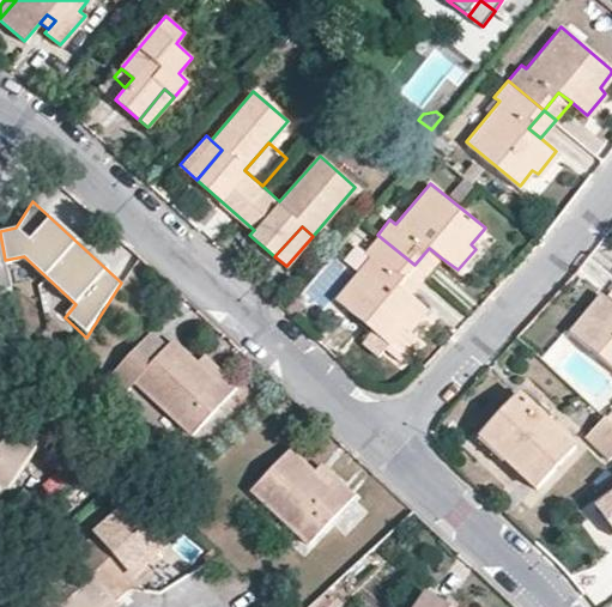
[(0,291),(11,290),(5,260),(0,234),(0,291)]
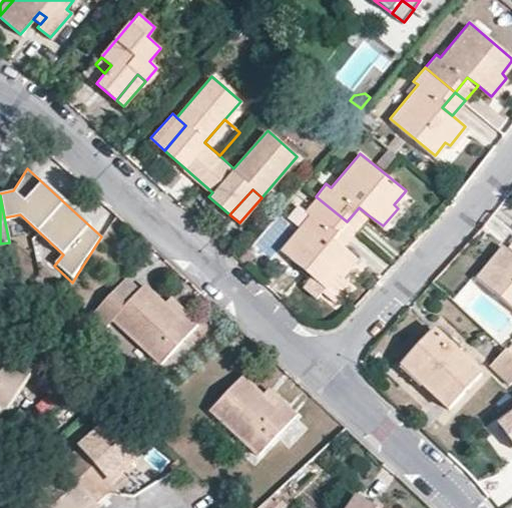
[(334,238),(347,221),(316,196),(304,210),(310,214),(300,226),(281,249),(312,275),(304,285),(318,297),(323,290),(337,273),(342,277),(357,259),(343,246),(334,238)]
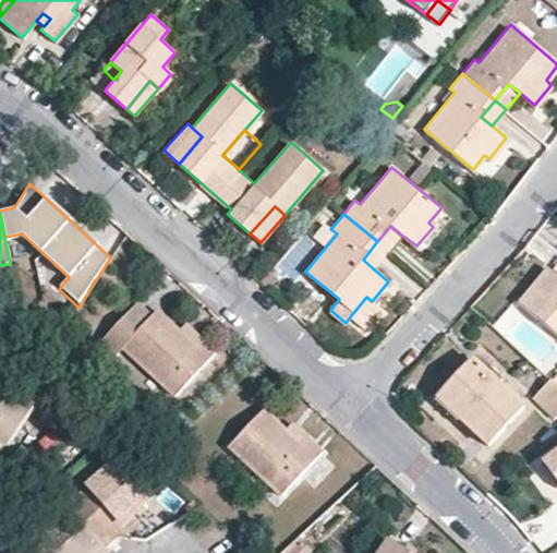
[(326,247),(337,233),(330,229),(321,220),(310,233),(326,247)]
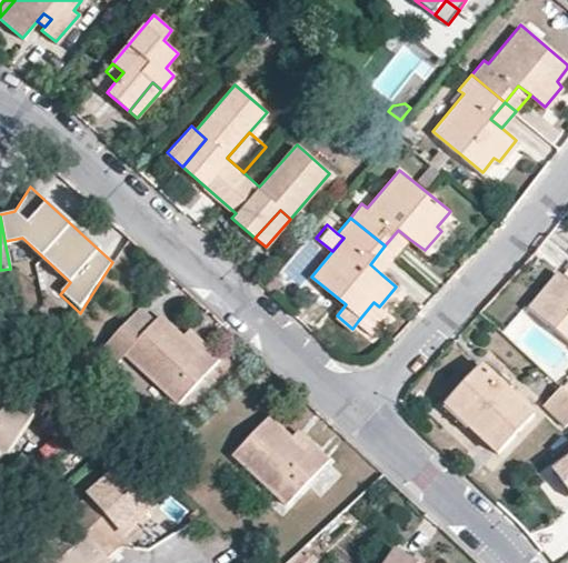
[(385,245),(396,255),(409,239),(398,230),(385,245)]
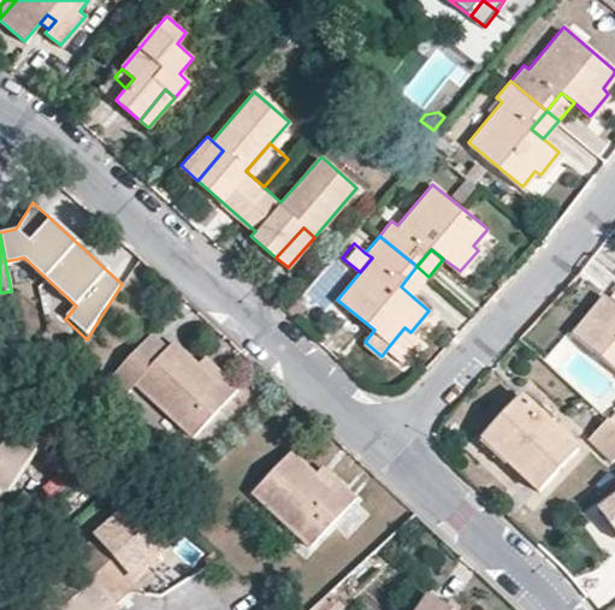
[(417,266),(401,286),(412,296),(429,277),(417,266)]
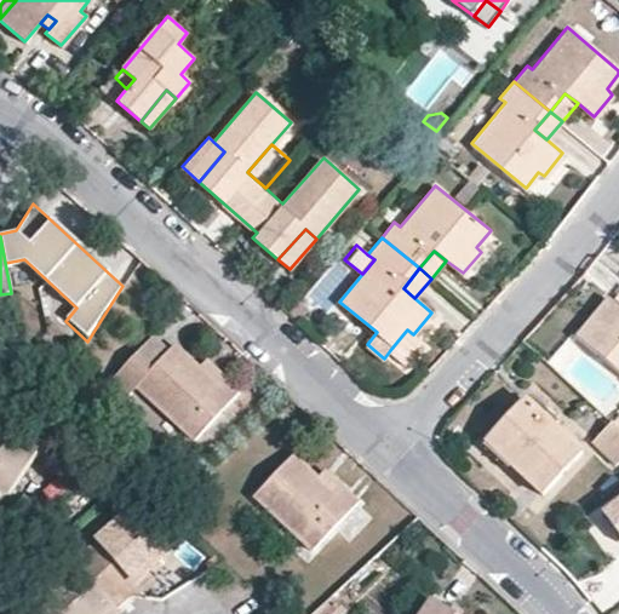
[(618,303),(608,294),(575,333),(618,368),(618,303)]
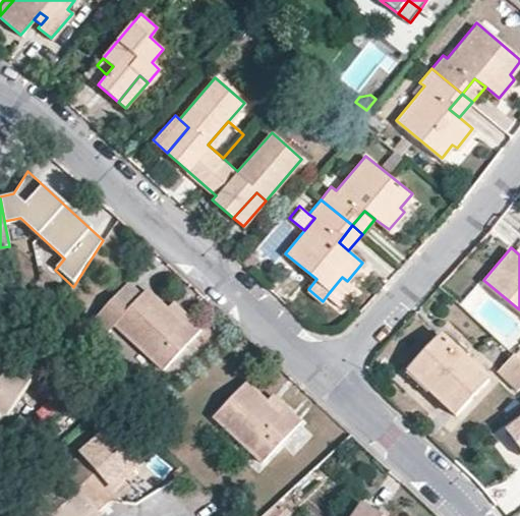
[(342,277),(328,294),(341,305),(355,288),(347,281),(342,277)]
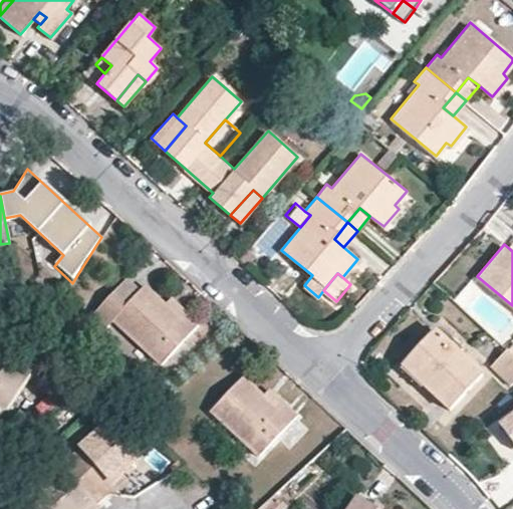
[(197,321),(185,309),(179,316),(163,301),(142,282),(137,288),(123,276),(97,303),(160,361),(197,321)]
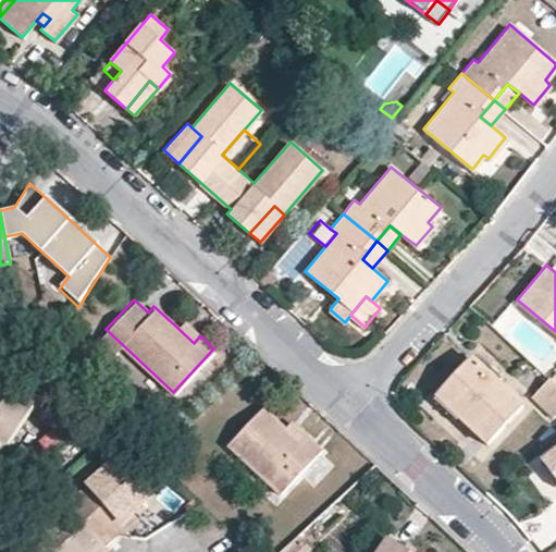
[(194,343),(200,335),(183,319),(176,327),(194,343)]
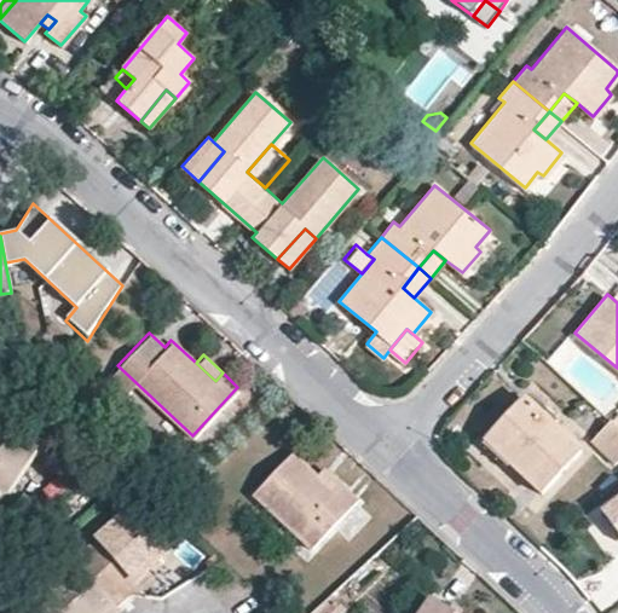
[(541,414),(543,411),(524,394),(483,438),(537,491),(581,446),(554,421),(552,424),(541,414)]
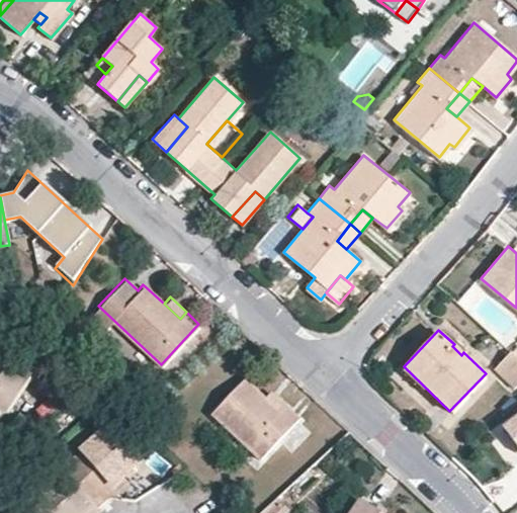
[(459,339),(454,344),(452,346),(461,355),(463,352),(468,347),(459,339)]
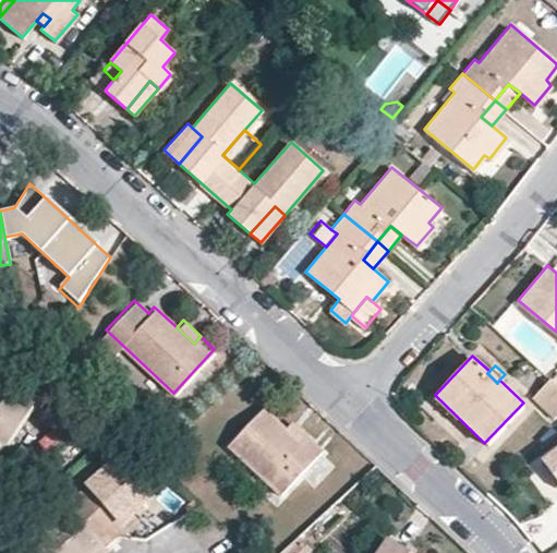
[(535,389),(556,410),(556,381),(551,375),(535,389)]
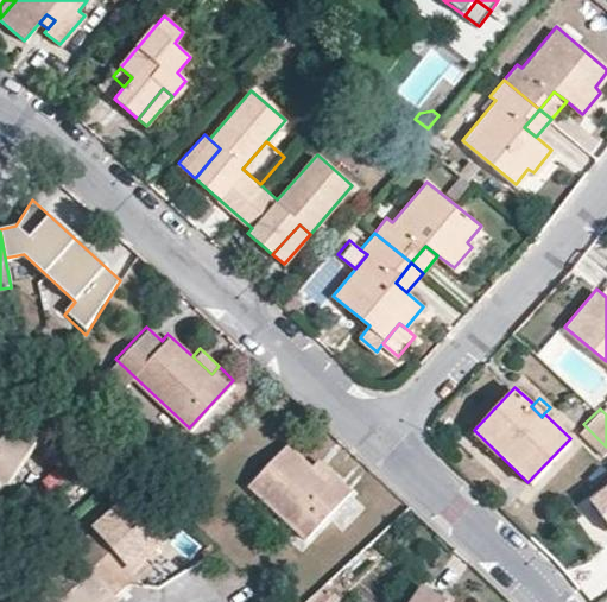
[(35,439),(0,416),(0,482),(5,485),(35,439)]
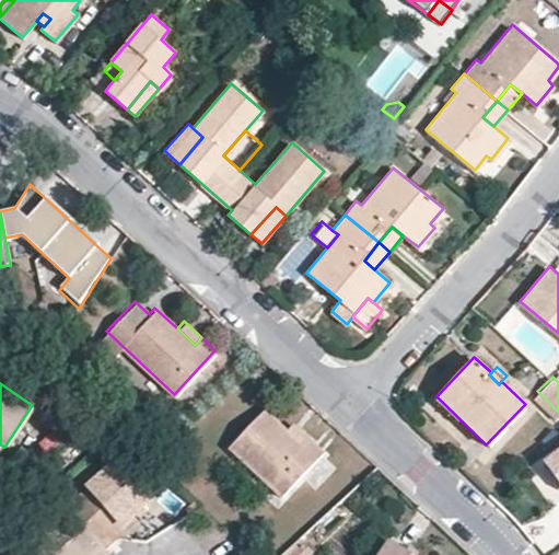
[(322,448),(310,437),(302,444),(284,428),(263,407),(228,444),(280,493),(322,448)]
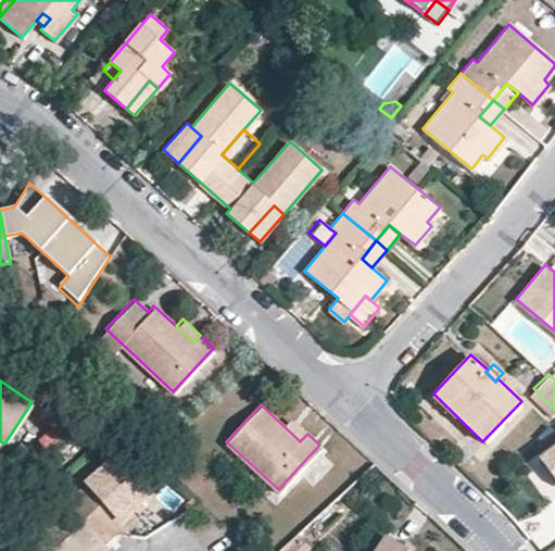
[(300,441),(307,434),(290,417),(282,425),(300,441)]
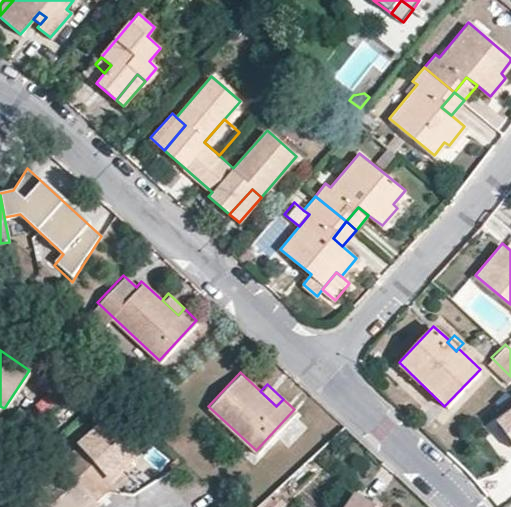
[(104,426),(63,463),(98,502),(111,490),(107,486),(122,472),(135,461),(104,426)]
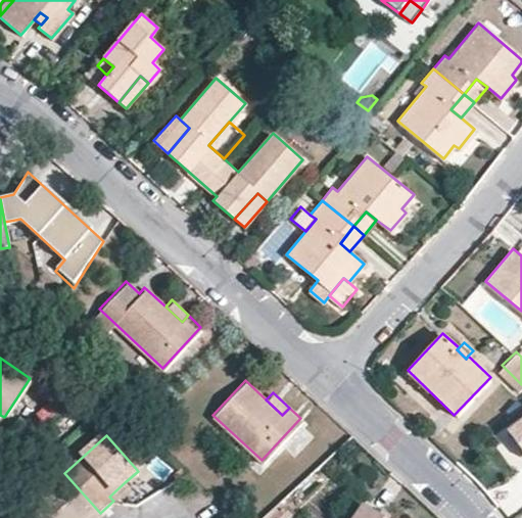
[(96,517),(102,513),(100,513),(64,473),(63,472),(25,506),(35,517),(96,517)]
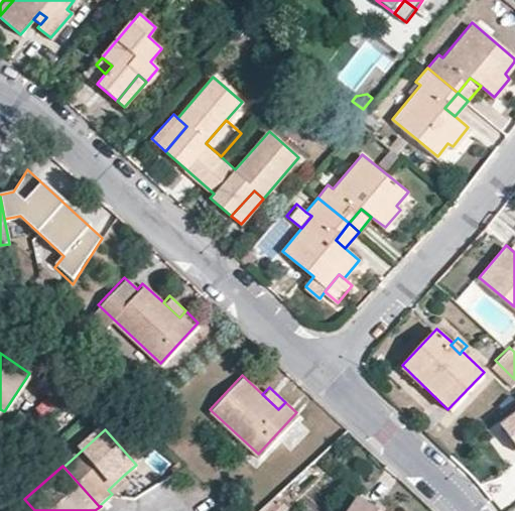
[(127,481),(123,476),(108,490),(112,494),(127,481)]
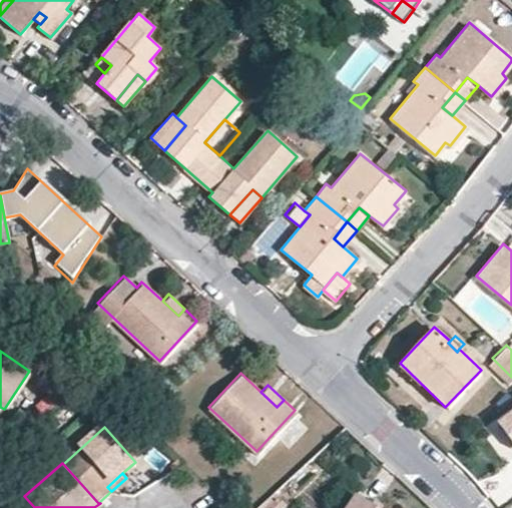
[(375,507),(355,494),(345,507),(375,507)]
